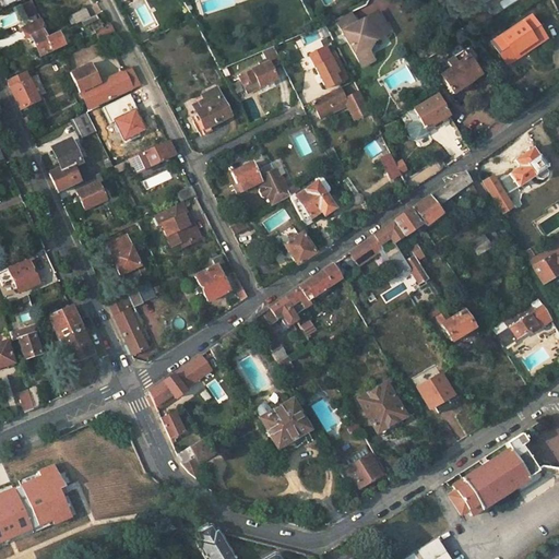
[(36,13),(31,1),(19,7),(24,19),(36,13)]
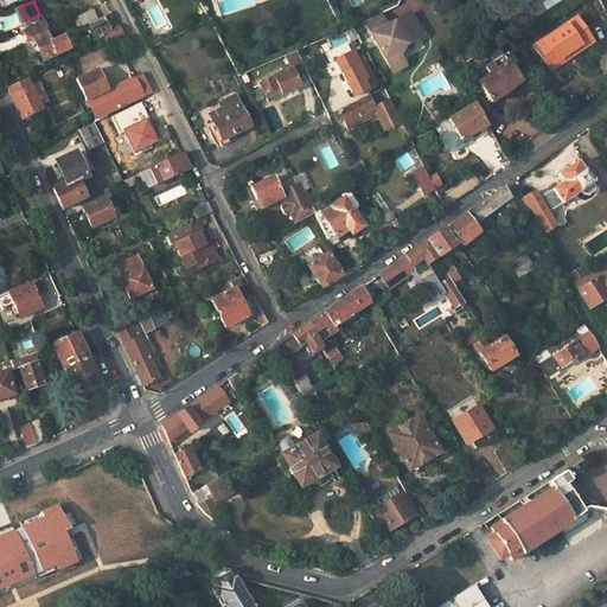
[(408,10),(388,19),(381,23),(377,18),(365,25),(368,29),(391,64),(402,57),(395,48),(421,31),(408,10)]
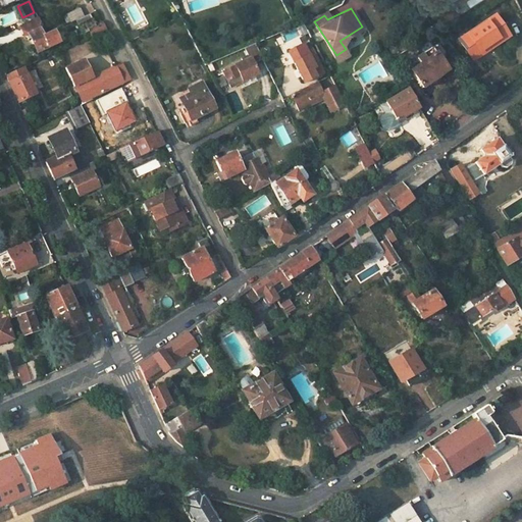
[(79,9),(66,14),(69,22),(74,19),(83,16),(79,9)]
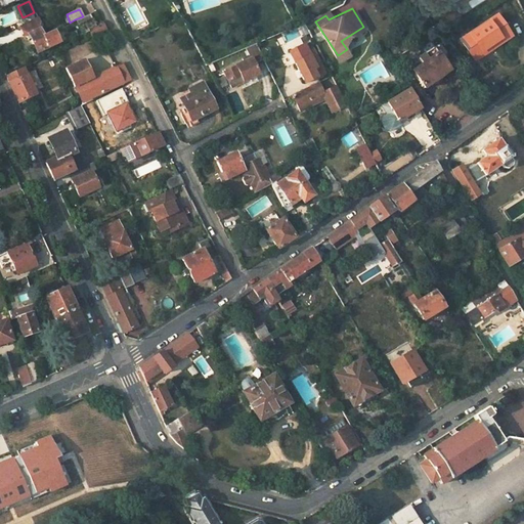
[(335,16),(332,10),(304,24),(307,31),(317,25),(315,22),(325,15),(329,19),(335,16)]
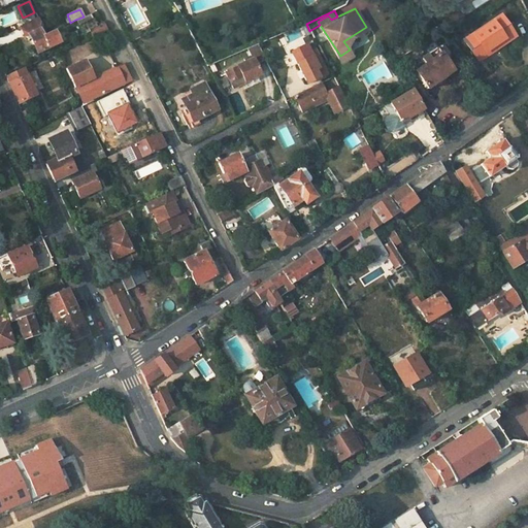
[(89,29),(92,37),(106,31),(102,23),(96,26),(90,13),(84,17),(75,20),(81,32),(89,29)]
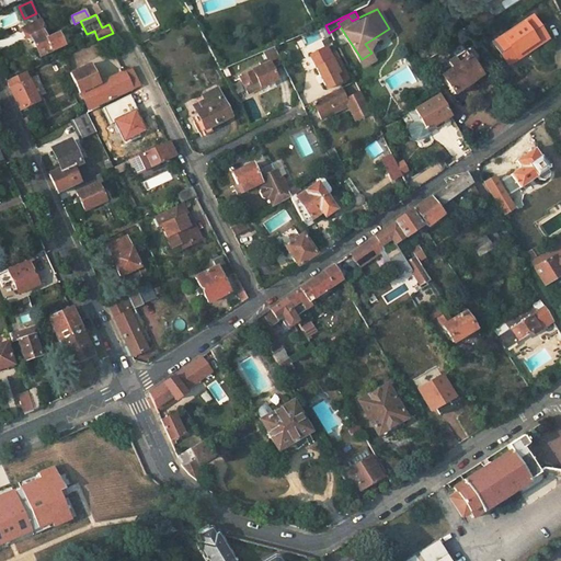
[(547,39),(529,15),(492,42),(505,61),(529,46),(531,49),(547,39)]
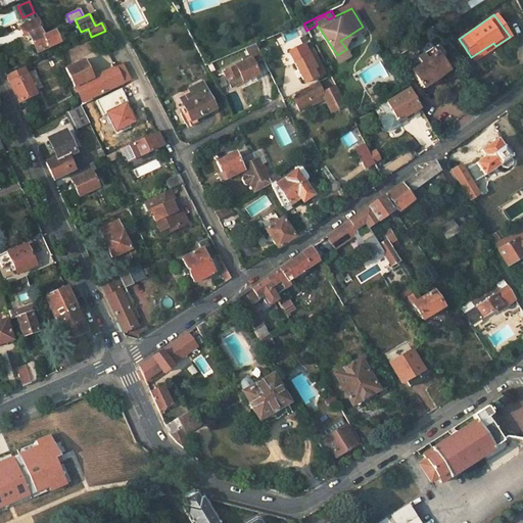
[(58,41),(53,30),(46,34),(39,19),(20,28),(26,39),(30,37),(37,51),(58,41)]
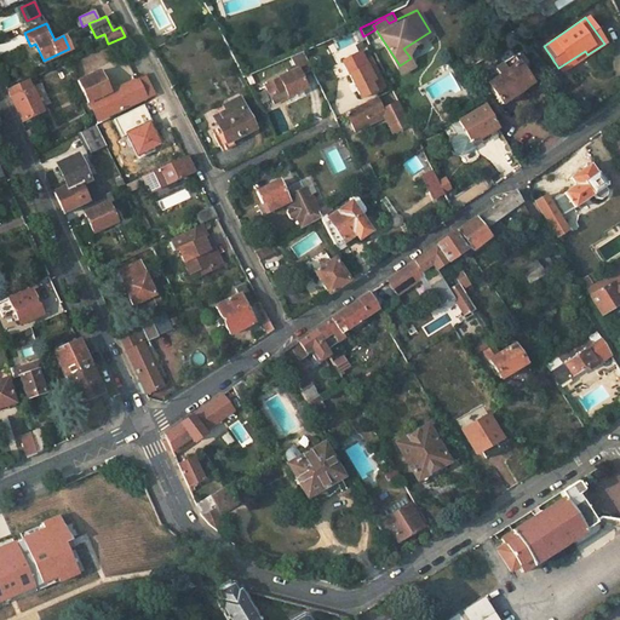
[(305,89),(299,75),(311,70),(303,53),(290,58),(293,67),(286,72),(287,74),(264,86),(269,96),(283,89),(287,97),(305,89)]
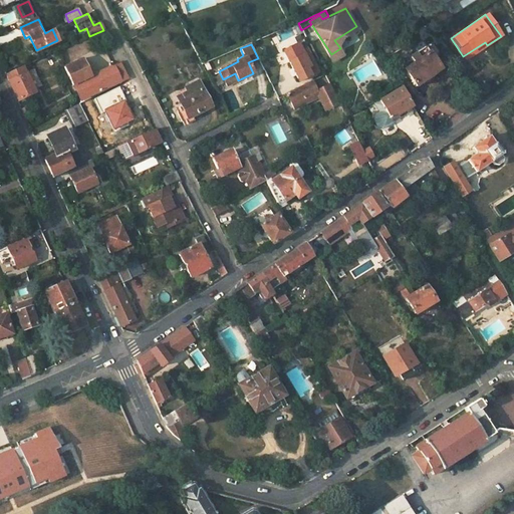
[(299,82),(317,73),(305,49),(301,52),(297,45),(283,52),(299,82)]
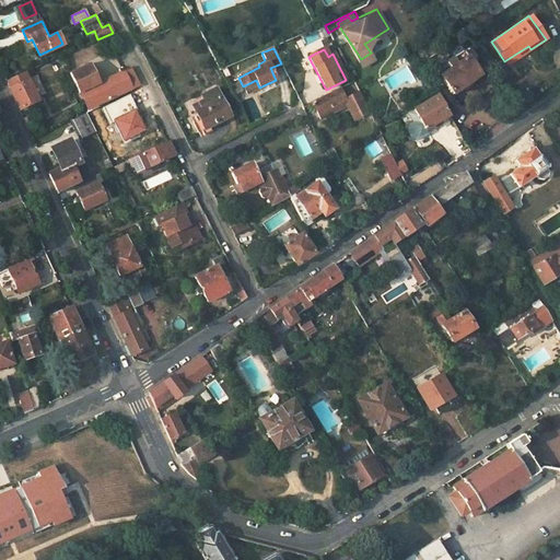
[(371,53),(361,59),(365,66),(375,59),(371,53)]
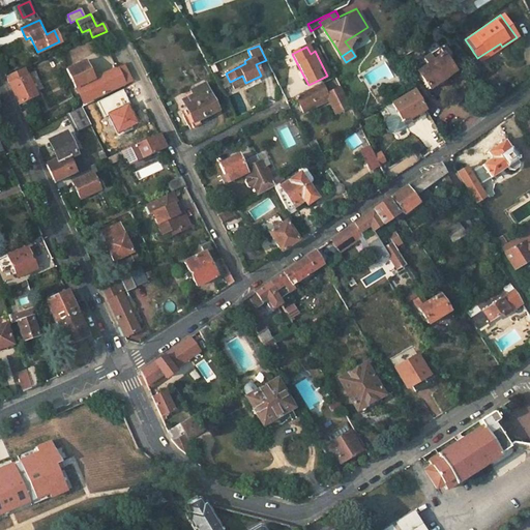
[(428,90),(453,72),(438,50),(422,60),(425,64),(423,66),(424,67),(416,74),(428,90)]
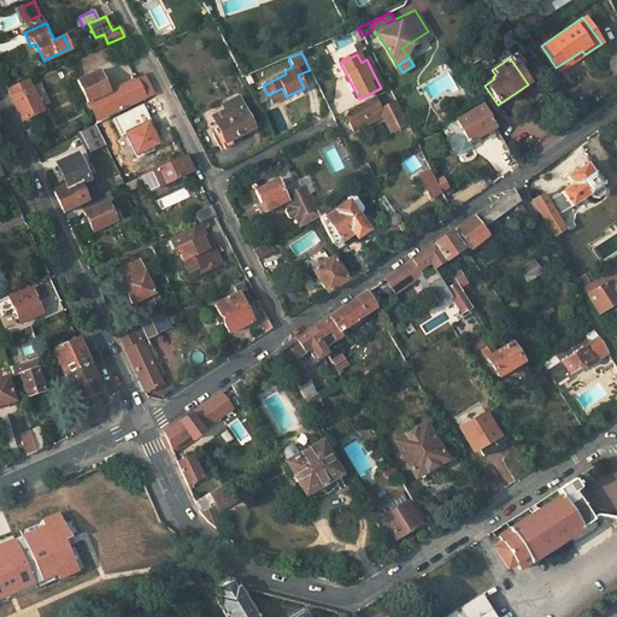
[(109,93),(98,71),(77,81),(88,103),(109,93)]
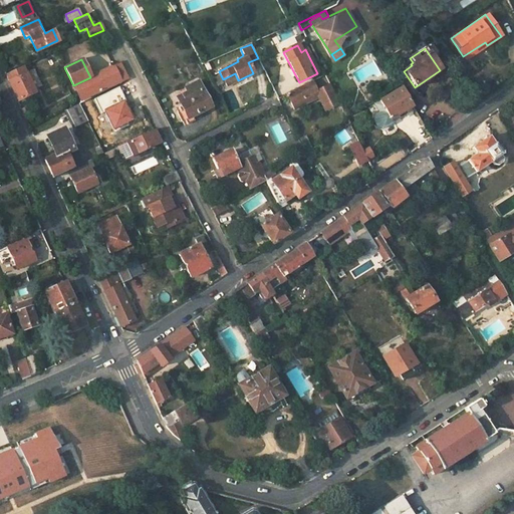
[(93,96),(129,79),(119,62),(90,77),(73,85),(81,102),(83,101),(93,96)]
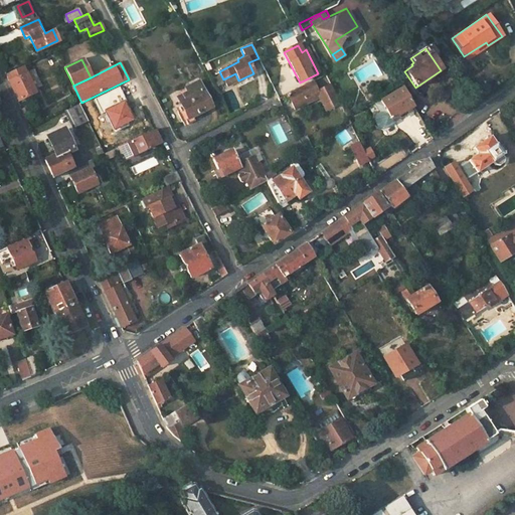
[(212,68),(209,63),(203,65),(206,71),(212,68)]
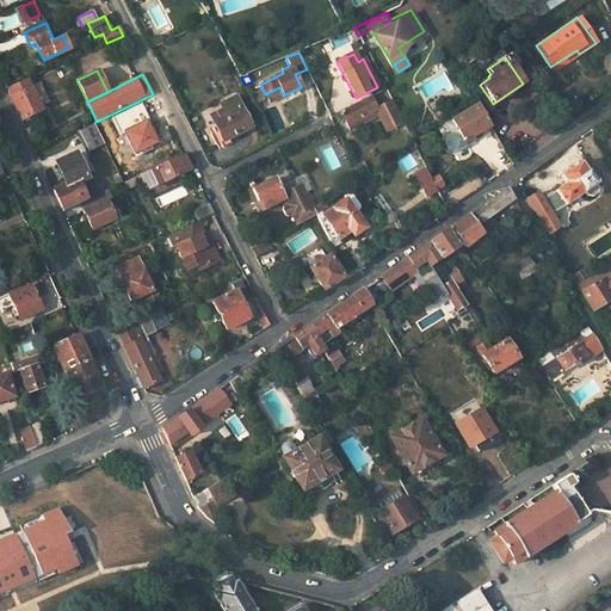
[(29,119),(43,112),(30,81),(32,80),(31,76),(7,87),(10,93),(20,118),(28,115),(29,119)]
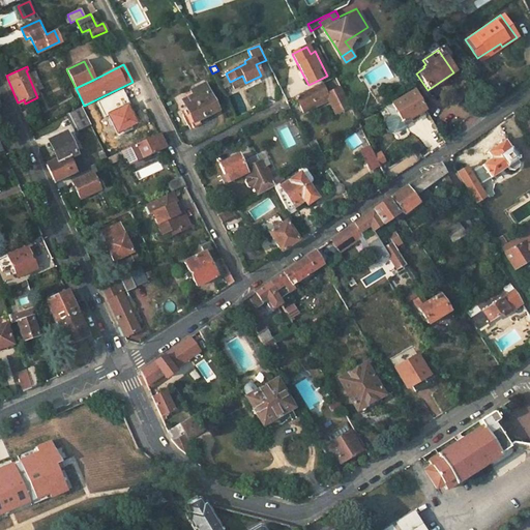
[(233,89),(245,83),(242,76),(230,82),(233,89)]
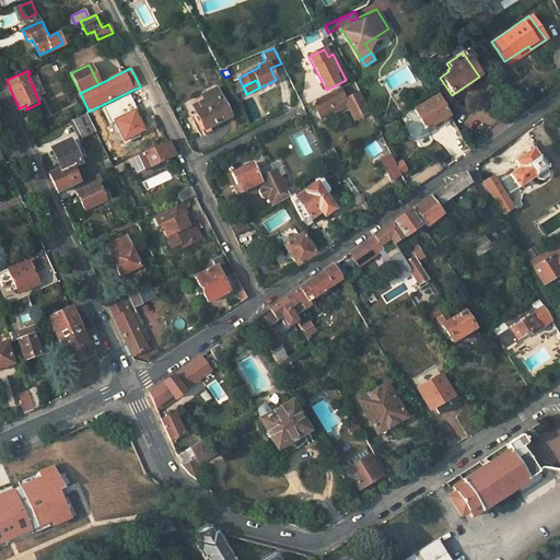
[(319,119),(348,105),(352,115),(365,108),(356,88),(341,94),(339,89),(311,103),(319,119)]
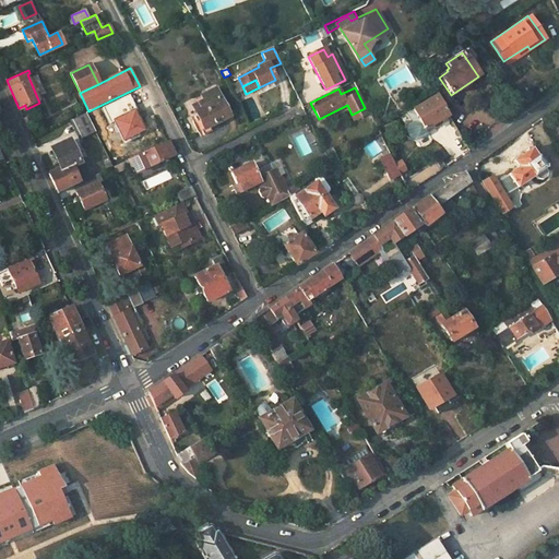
[(209,127),(227,117),(218,98),(214,88),(202,95),(204,100),(192,107),(198,117),(192,119),(202,139),(212,133),(209,127)]
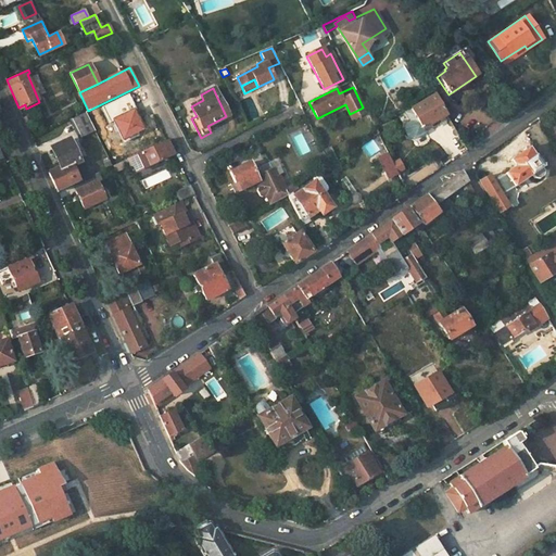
[(137,109),(129,92),(116,99),(116,98),(114,100),(115,102),(117,101),(124,115),(137,109)]
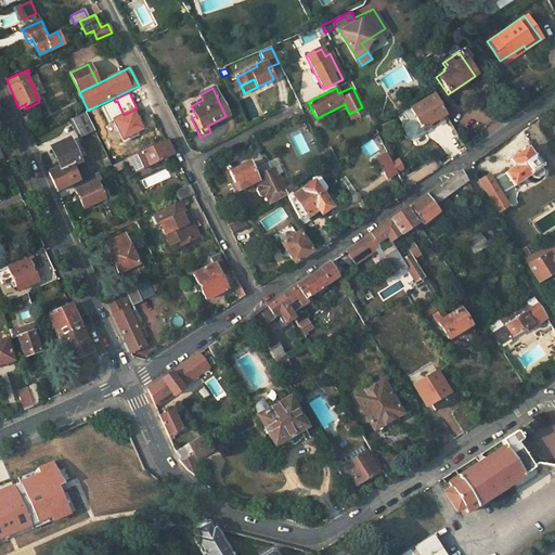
[(421,129),(444,115),(433,95),(409,110),(421,129)]
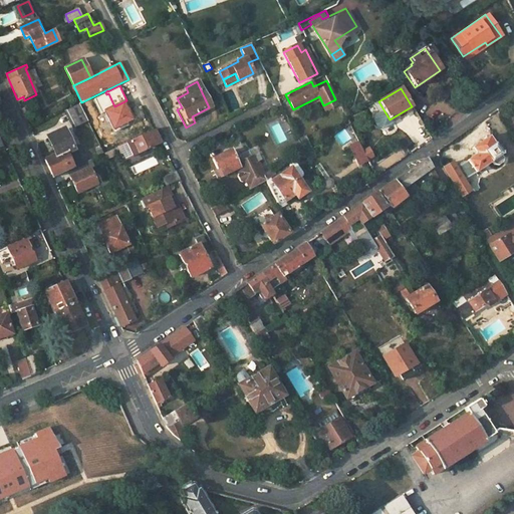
[(96,101),(93,96),(83,101),(85,106),(96,101)]
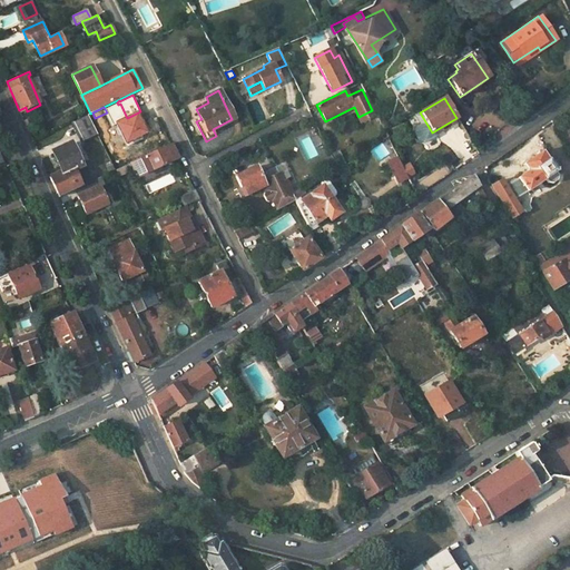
[(82,141),(97,134),(87,115),(72,121),(82,141)]
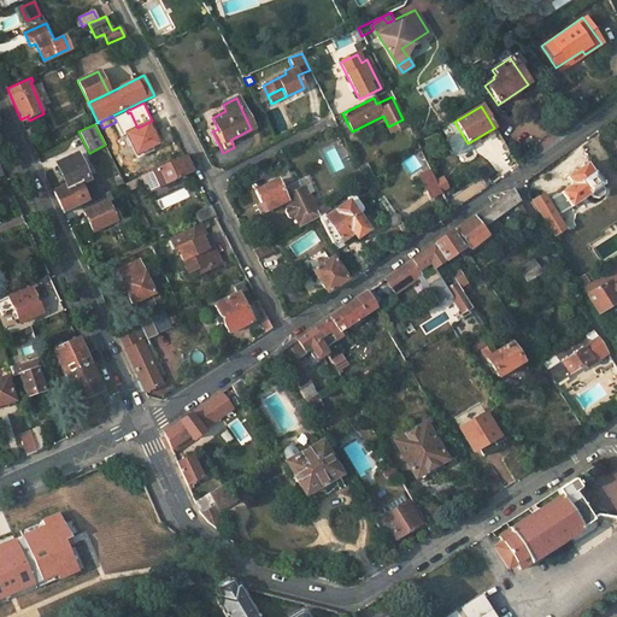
[(410,174),(428,163),(419,150),(401,160),(410,174)]
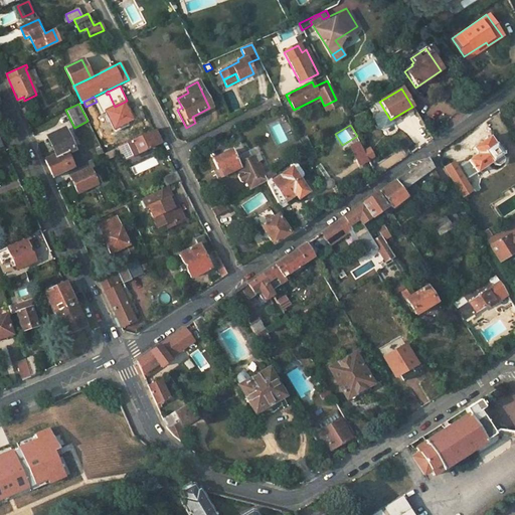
[(72,150),(63,130),(47,137),(55,154),(56,157),(69,152),(72,150)]
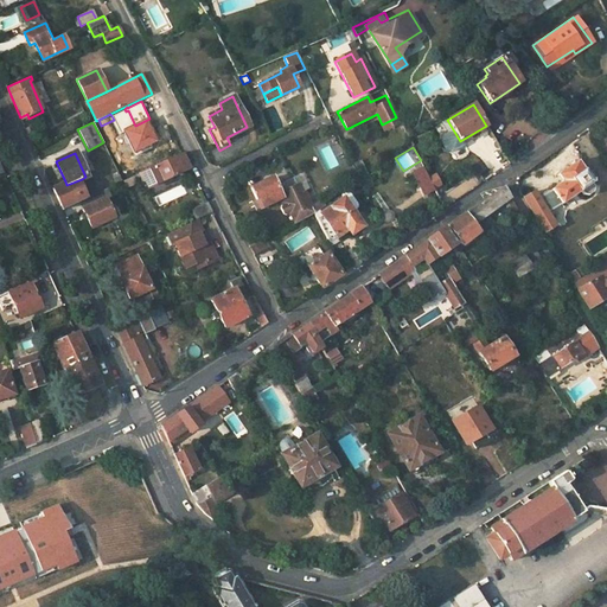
[(160,183),(190,168),(186,163),(181,153),(138,174),(141,180),(144,179),(147,187),(160,181),(160,183)]
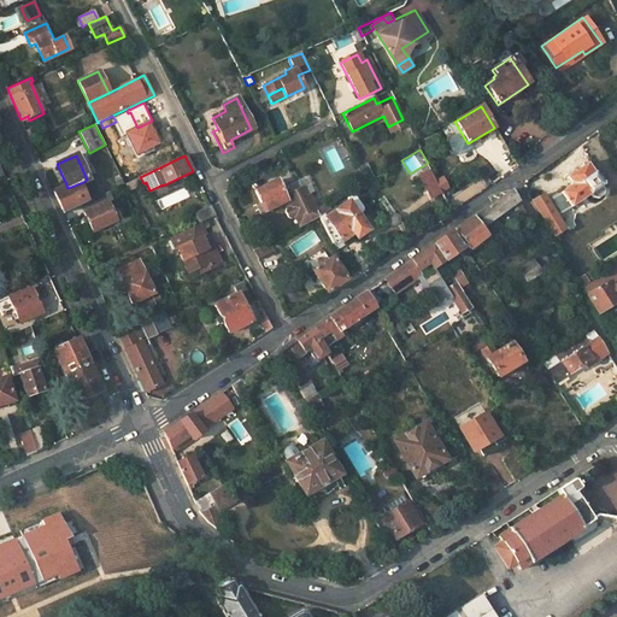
[(374,177),(366,163),(359,166),(366,181),(374,177)]
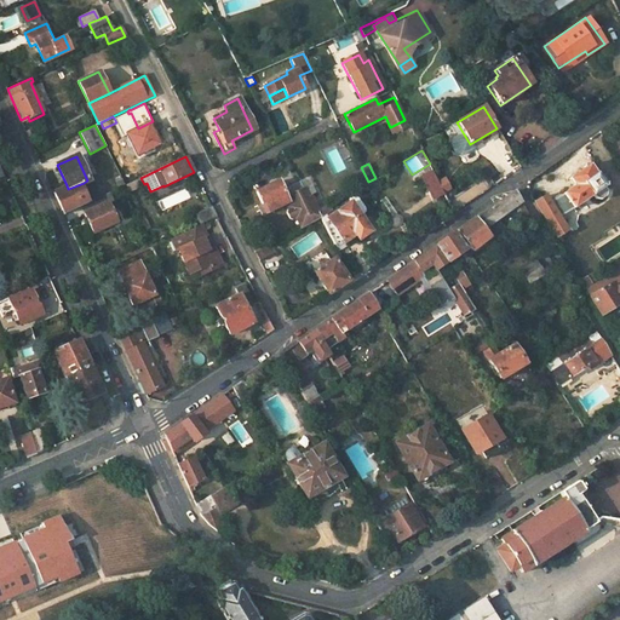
[(604,187),(589,166),(569,179),(572,184),(570,189),(563,194),(560,196),(558,195),(550,200),(551,201),(550,202),(558,218),(572,208),(573,208),(592,195),(595,199),(600,200),(604,196),(606,193),(603,188),(604,187)]
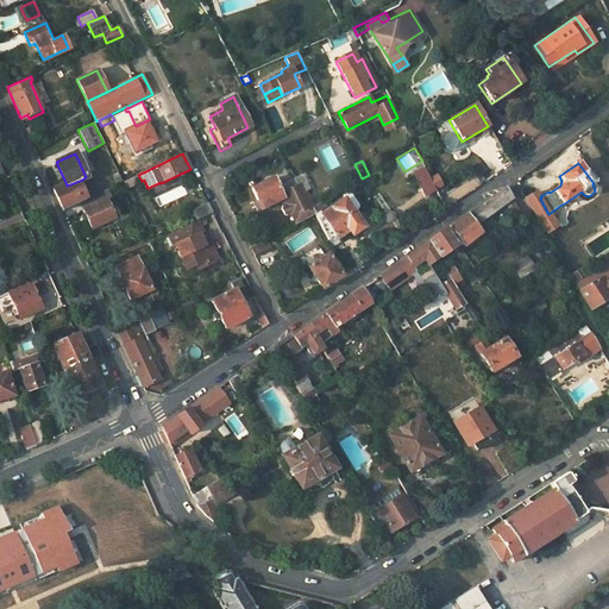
[(424,169),(418,173),(428,194),(434,192),(429,181),(424,169)]
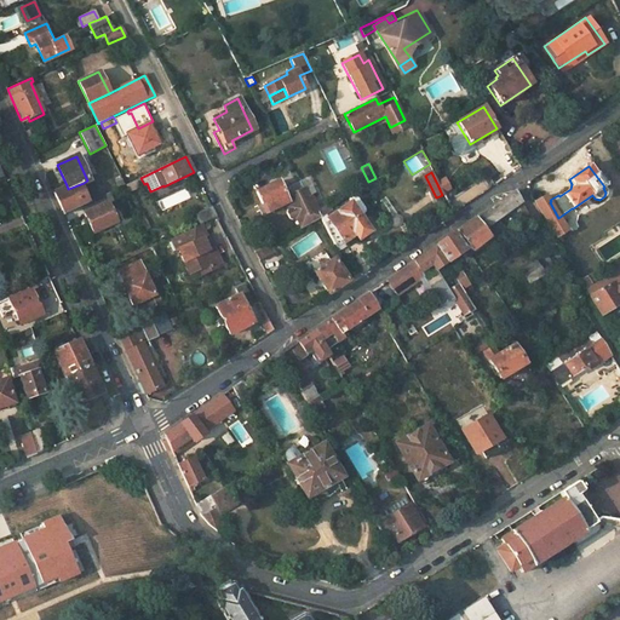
[(362,176),(355,179),(361,191),(368,185),(362,176)]
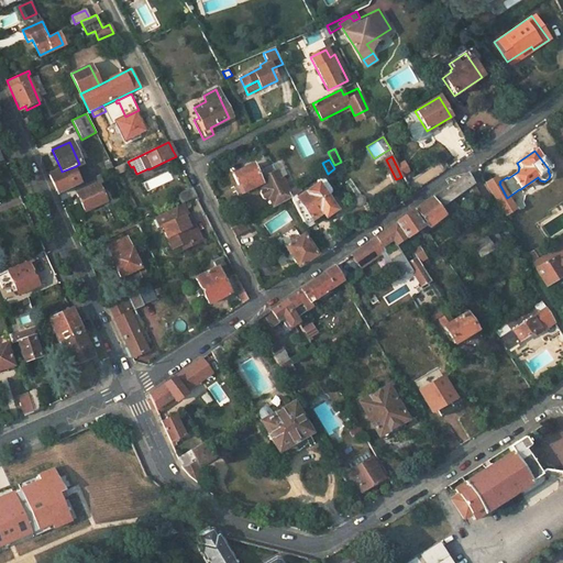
[(117,175),(131,167),(128,162),(113,168),(117,175)]
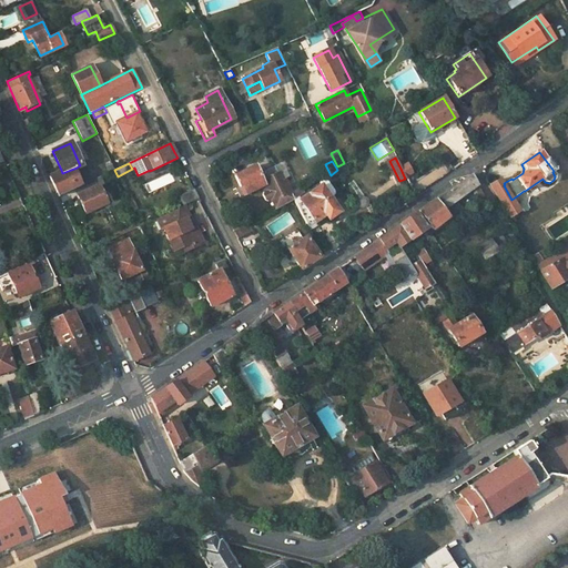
[(256,172),(254,166),(234,176),(241,188),(242,186),(246,193),(262,185),(264,190),(262,191),(262,193),(264,199),(267,200),(273,196),(279,210),(294,202),(303,195),(300,188),(291,193),(282,178),(279,179),(272,164),(261,169),(263,172),(259,175),(256,172)]
